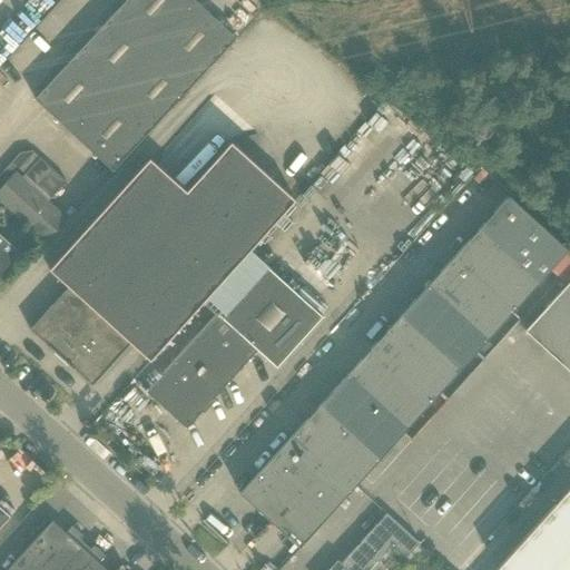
[(150,53),(198,2),(195,0),(125,0),(110,16),(150,53)]
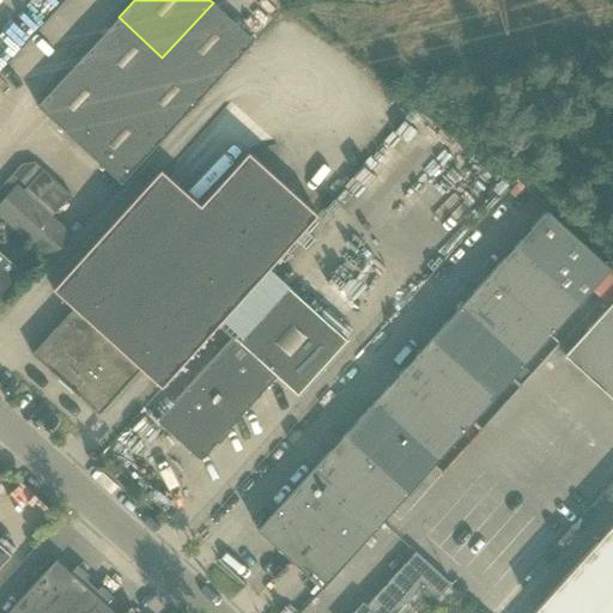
[(204,96),(254,41),(213,2),(162,58),(204,96)]
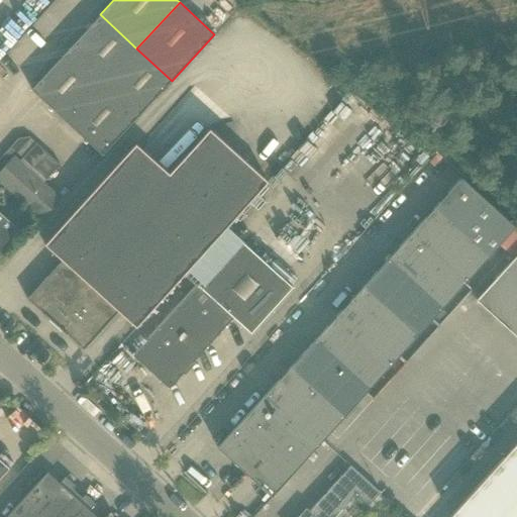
[(172,81),(136,48),(100,14),(76,41),(111,75),(146,107),(172,81)]
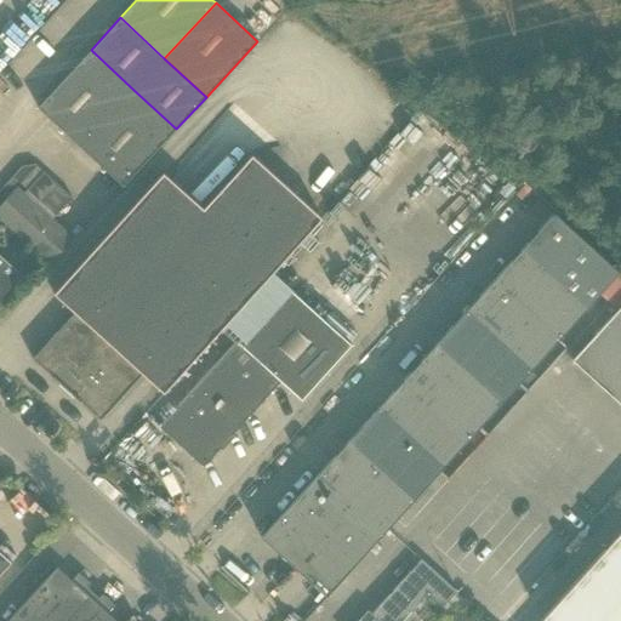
[(80,147),(134,90),(91,50),(36,108),(80,147)]
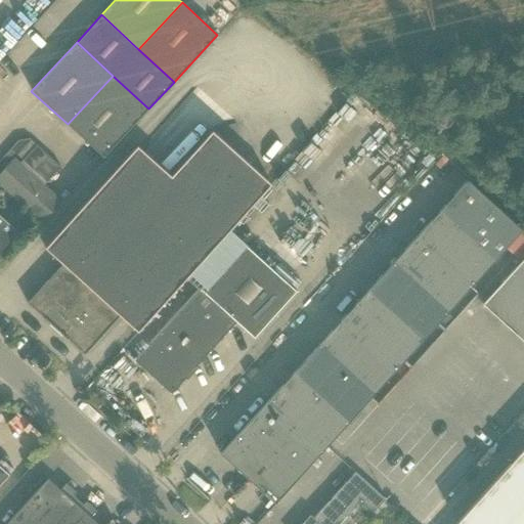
[(103,158),(148,108),(113,76),(68,124),(103,158)]
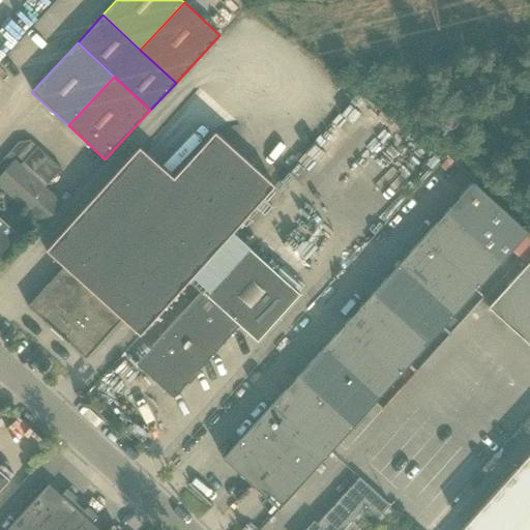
[(140,335),(274,186),(214,133),(173,178),(185,189),(56,332),(86,359),(121,319),(140,335)]
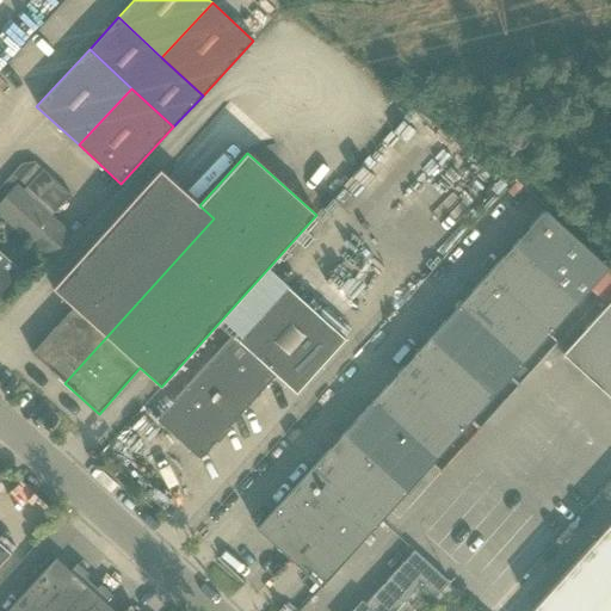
[(65,383),(214,218),(199,205),(160,170),(53,289),(73,307),(31,353),(65,383)]
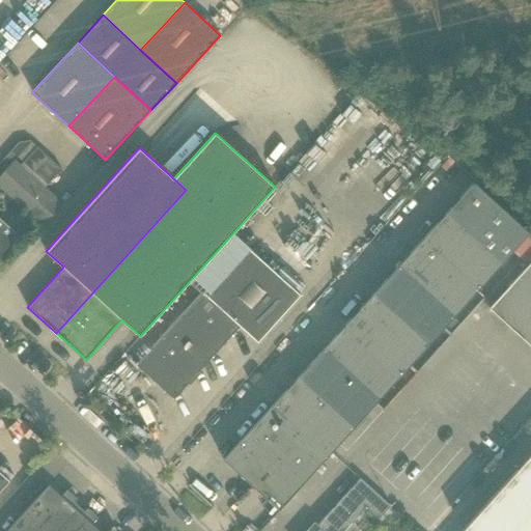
[(59,170),(36,148),(20,165),(15,160),(0,175),(0,188),(43,226),(63,203),(45,187),(59,170)]
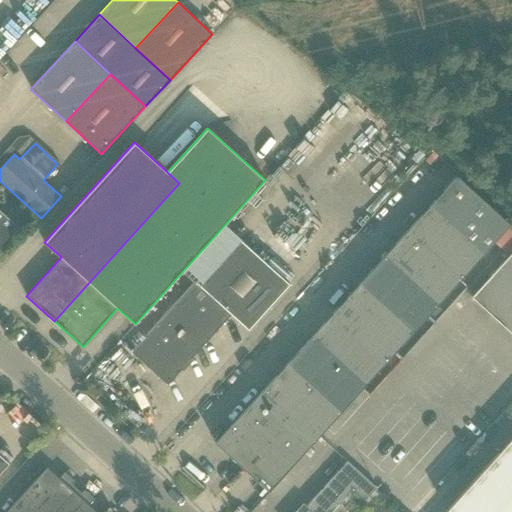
[(486,252),(510,225),(457,176),(432,203),(486,252)]
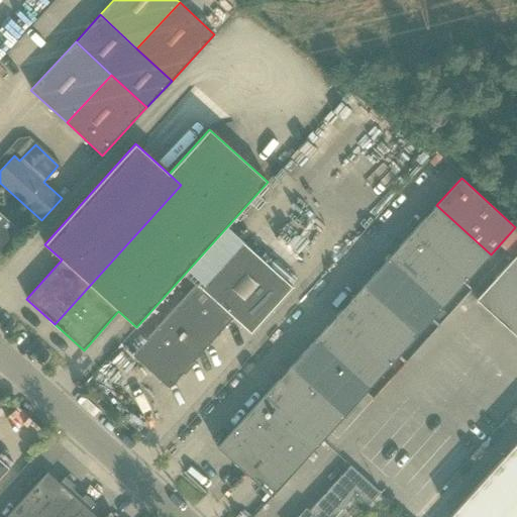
[(467,281),(491,254),(436,205),(412,232),(467,281)]
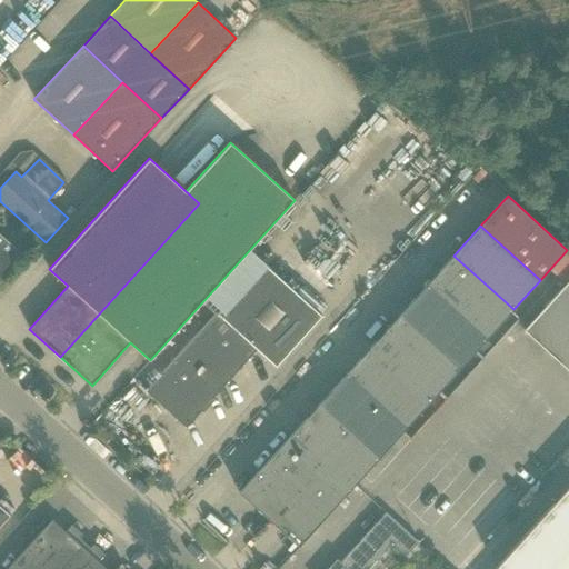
[(0,272),(12,259),(15,257),(12,248),(0,237),(0,272)]
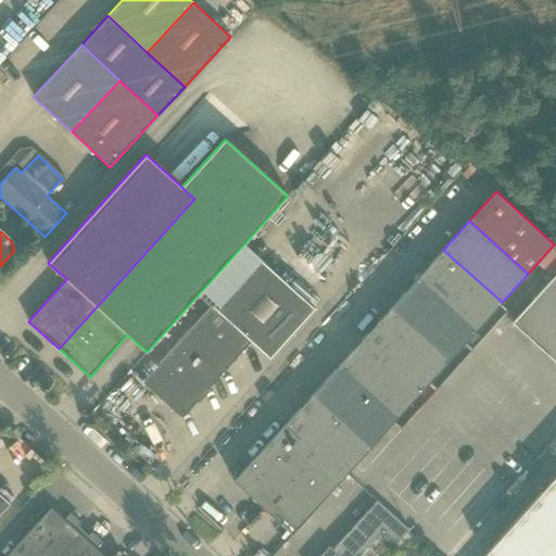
[(475,331),(502,302),(443,250),(417,279),(475,331)]
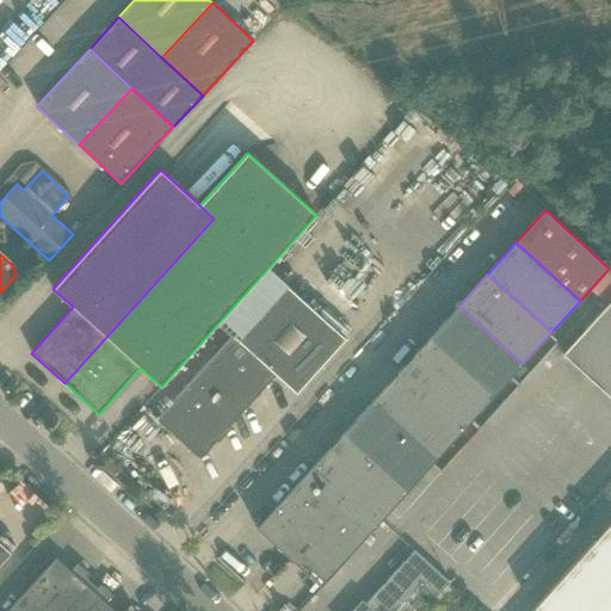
[(296,393),(345,339),(282,282),(156,420),(199,458),(276,375),(296,393)]
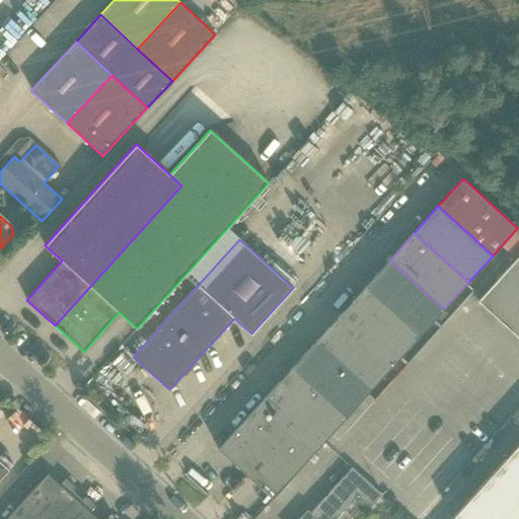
[(518,339),(518,255),(477,301),(518,339)]
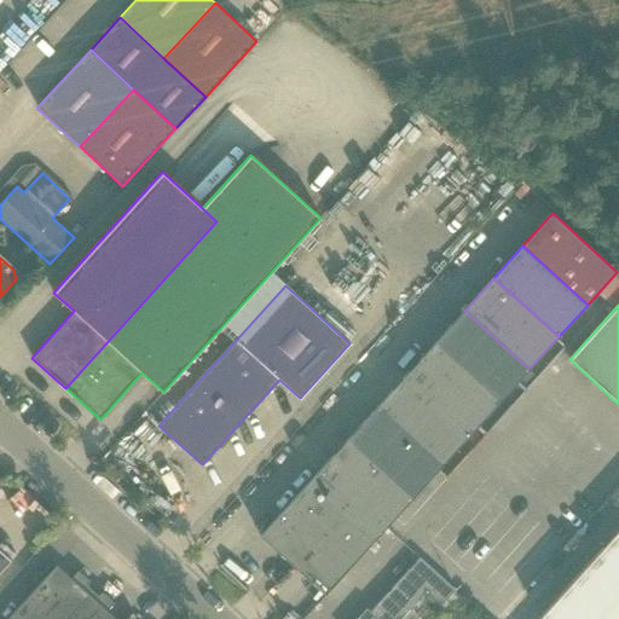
[(499,400),(528,369),(464,311),(435,342),(499,400)]
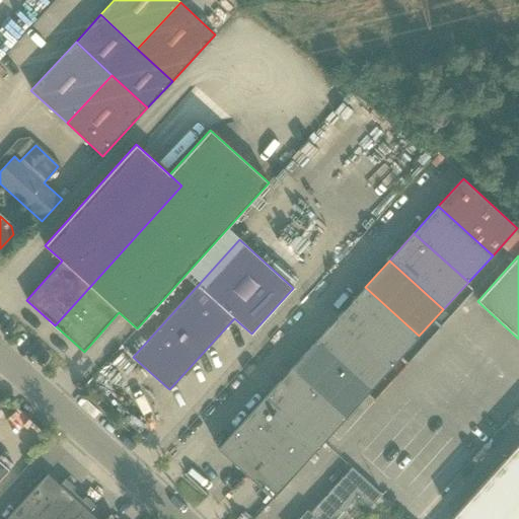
[(173,309),(198,284),(191,277),(166,302),(173,309)]
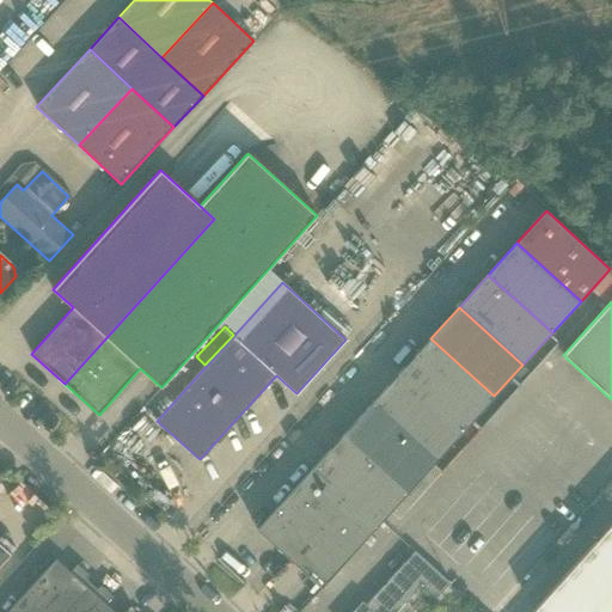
[(465,428),(494,396),(430,338),(402,371),(465,428)]
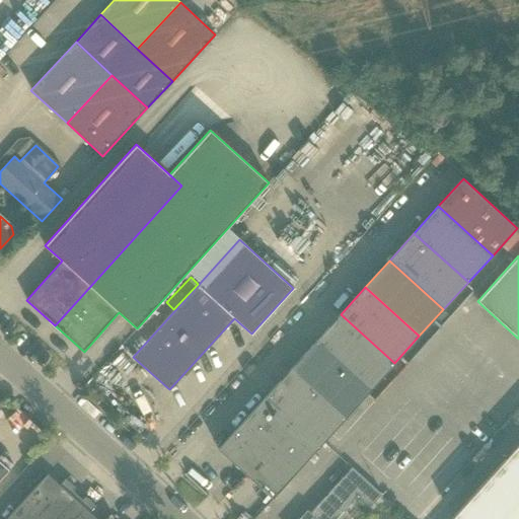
[(370,390),(394,363),(341,314),(316,341),(370,390)]
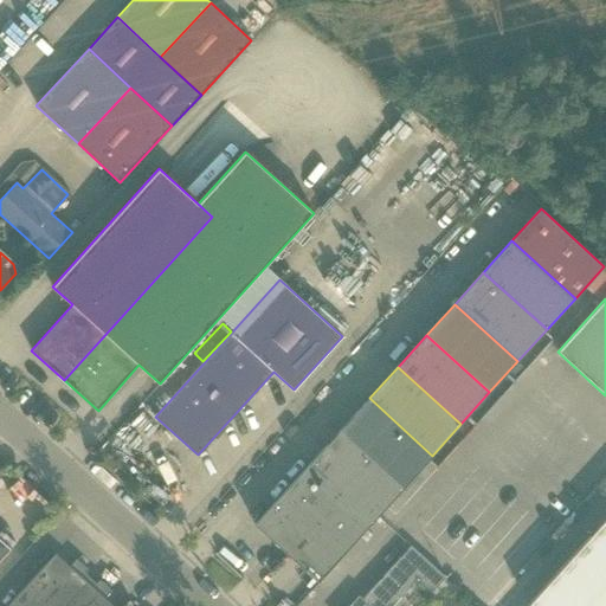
[(404,487),(432,456),(369,398),(341,430),(404,487)]
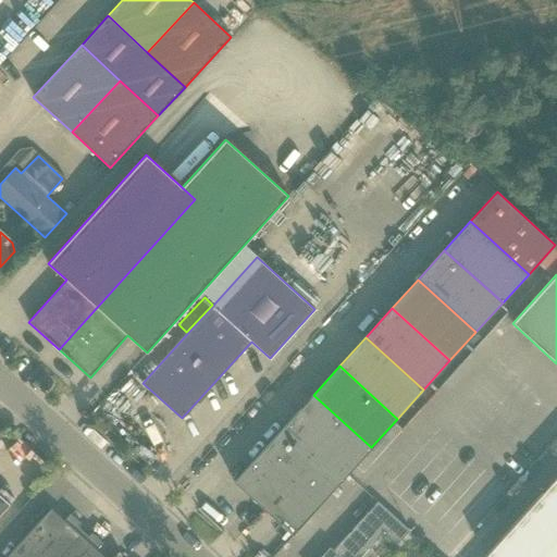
[(345,477),(371,447),(313,395),(287,424),(316,450),(345,477)]
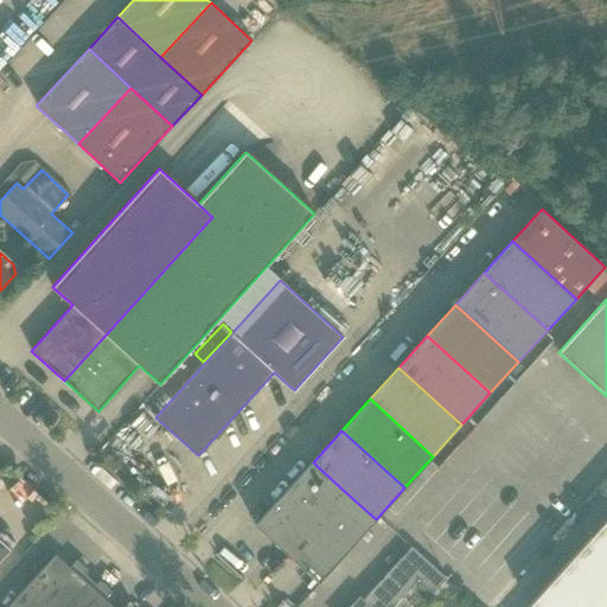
[(313,462),(255,525),(287,554),(344,491),(313,462)]
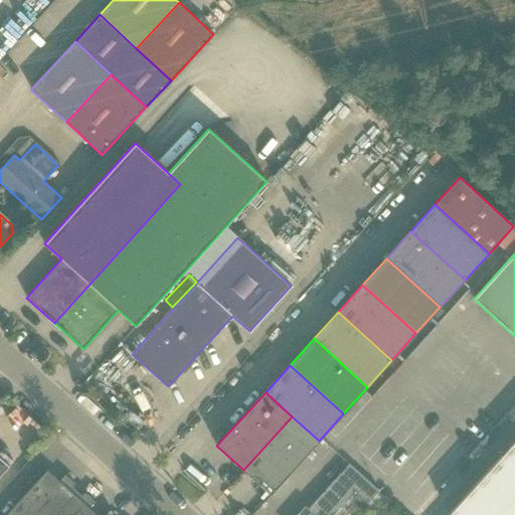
[(271,494),(295,467),(319,441),(292,416),(243,470),(271,494)]
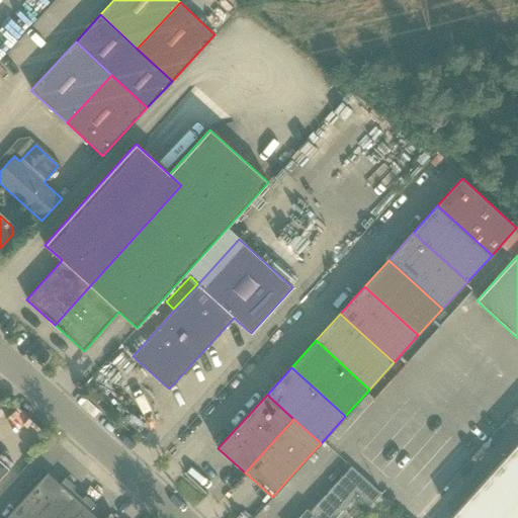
[(451,517),(517,517),(517,442),(464,502),(451,517)]
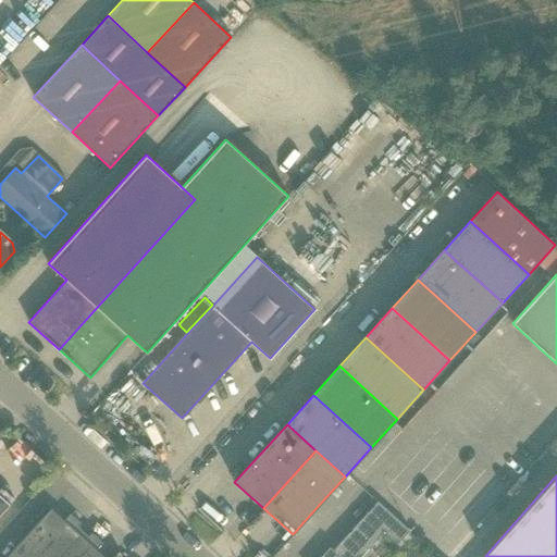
[(0,514),(10,504),(0,495),(0,514)]
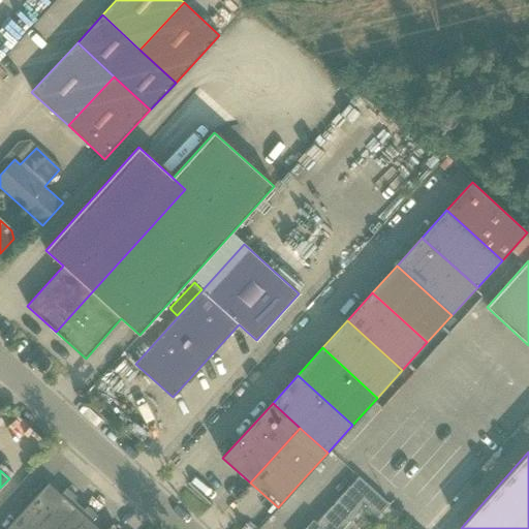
[(377,517),(389,504),(358,477),(328,510),(315,525),(317,526),(314,528),(356,528),(349,522),(364,505),(377,517)]
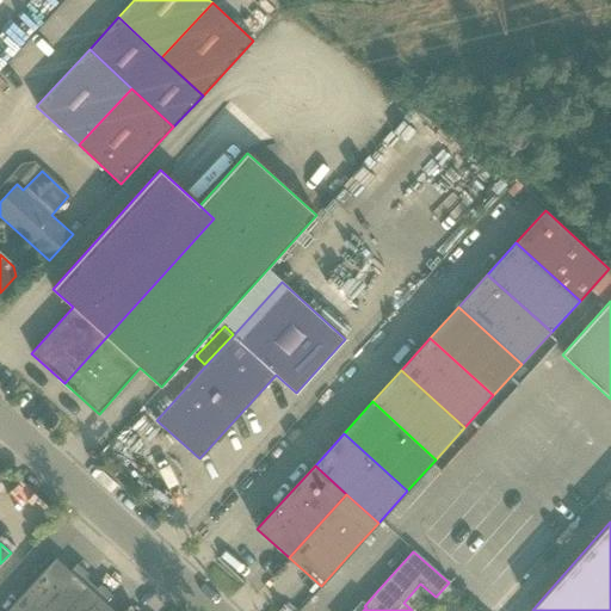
[(71,572),(55,559),(6,610),(66,610),(91,584),(85,578),(88,574),(76,563),(71,572)]
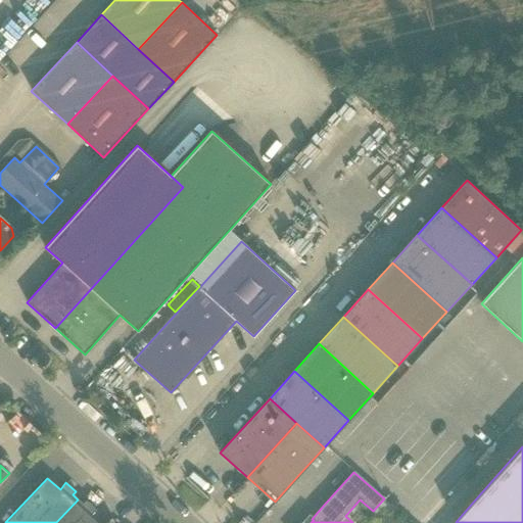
[(83,504),(78,500),(56,522),(97,522),(90,517),(96,510),(86,501),(83,504)]
